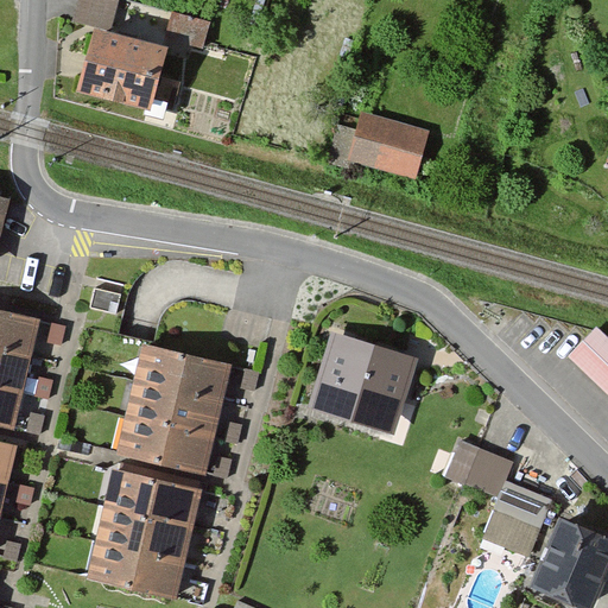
[(114,0),(78,0),(75,20),(108,29),(114,0)]
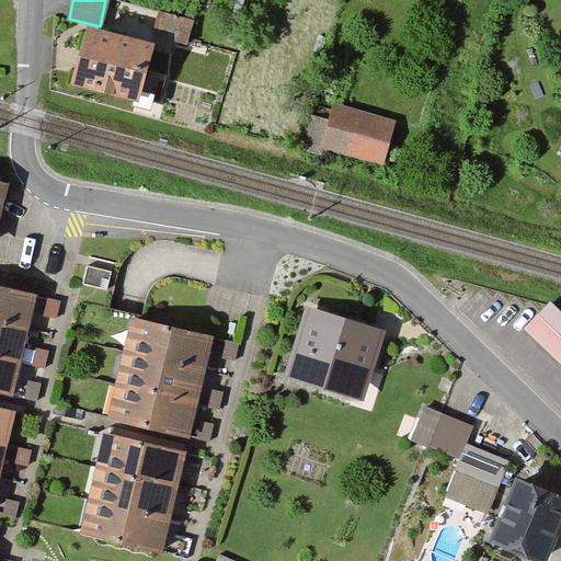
[(192,20),(160,12),(155,34),(186,42),(192,20)]
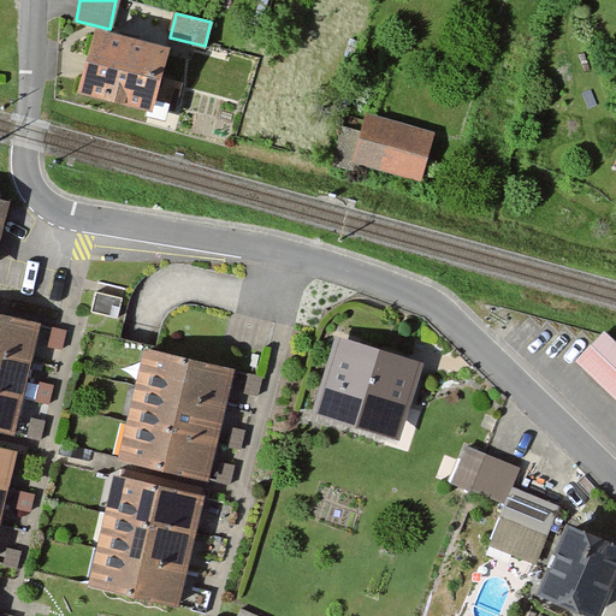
[(167,49),(94,33),(80,93),(149,108),(148,116),(165,119),(175,80),(161,77),(167,49)]
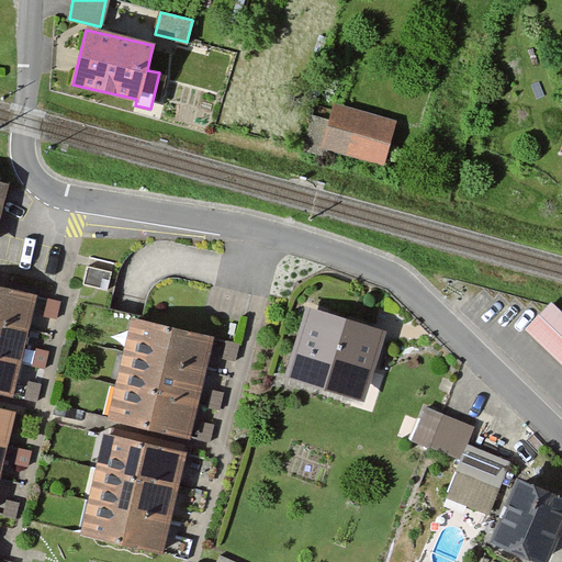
[(394,121),(336,104),(324,147),(383,163),(394,121)]
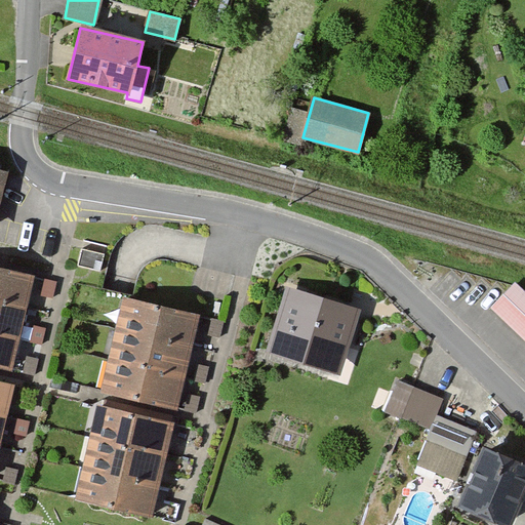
[(0,202),(9,171),(0,168),(0,202)]
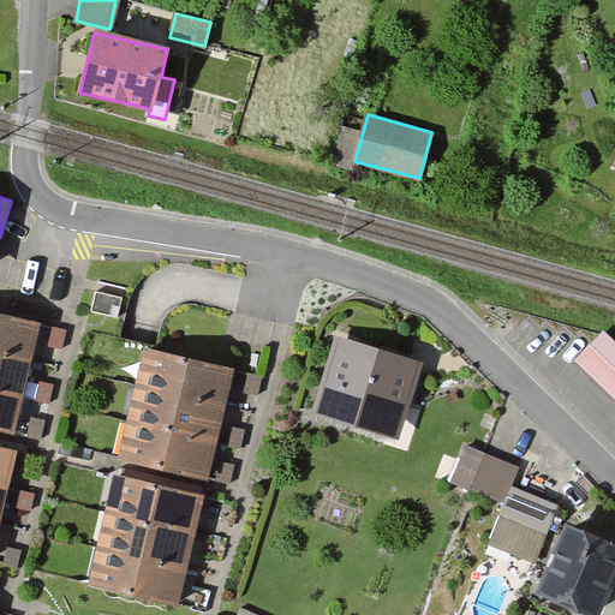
[(0,316),(0,354),(30,363),(40,326),(0,316)]
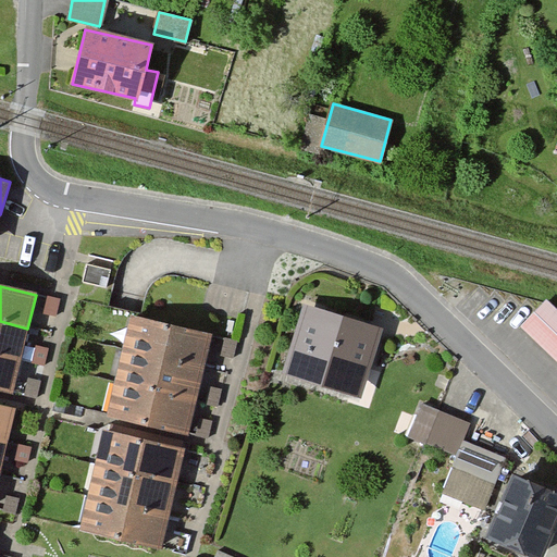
[(556,308),(547,299),(521,325),(556,359),(556,308)]
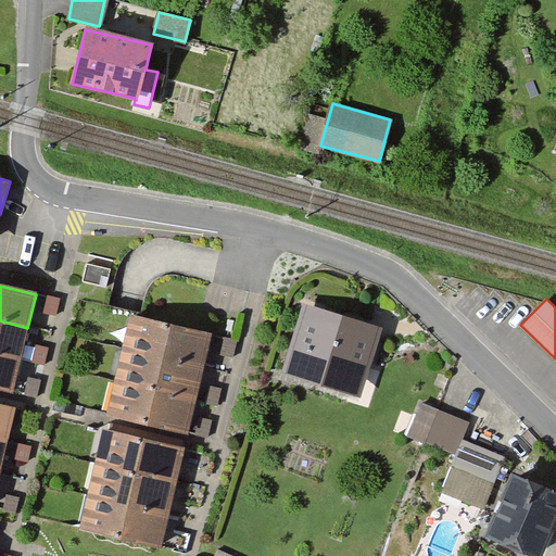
[(381,328),(306,304),(285,371),(359,395),(381,328)]
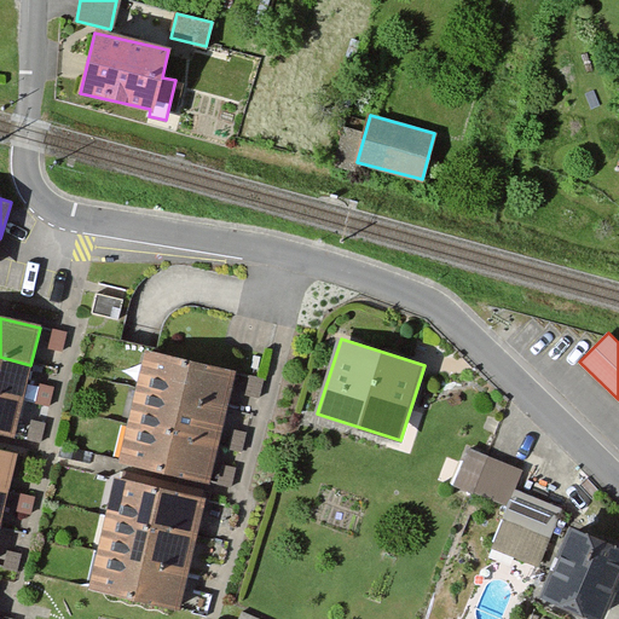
[(146,352),(137,389),(225,411),(235,375),(146,352)]
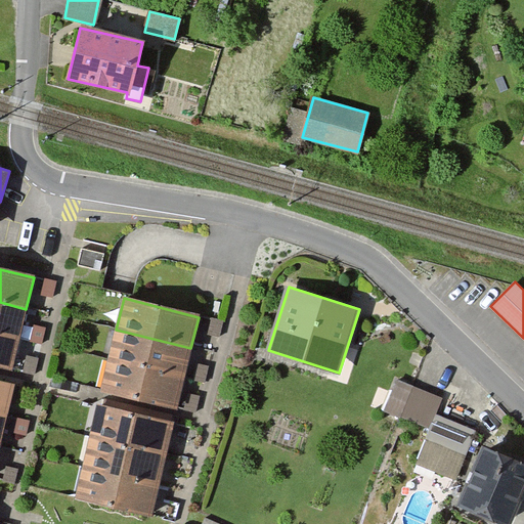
[(26,309),(0,302),(0,332),(18,337),(26,309)]
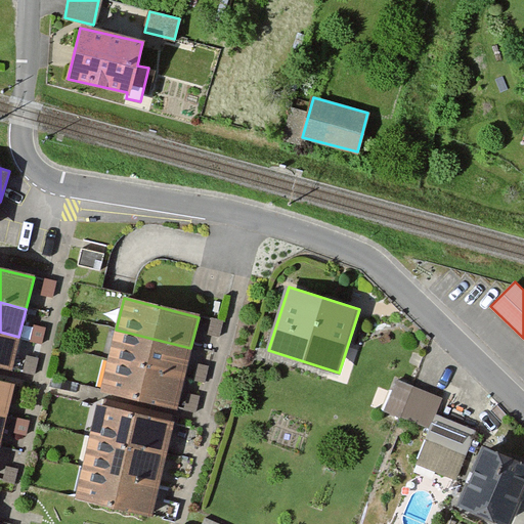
[(190,348),(116,330),(108,357),(183,376),(190,348)]
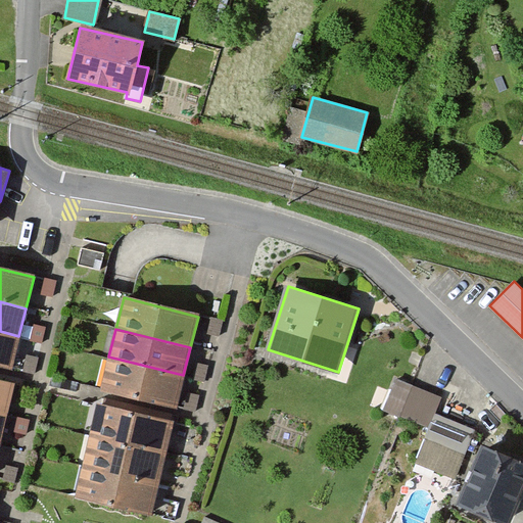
[(18,336),(0,331),(0,364),(11,368),(18,336)]
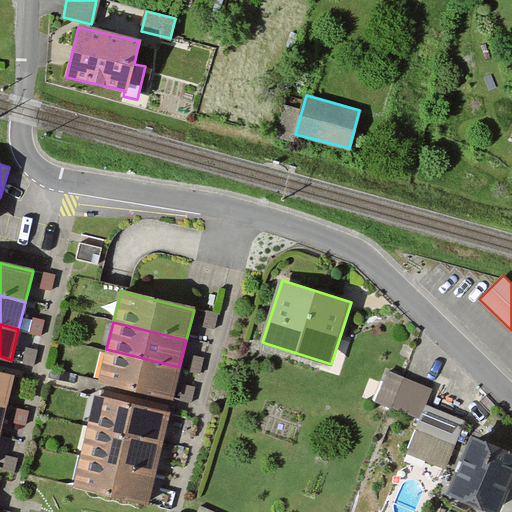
[(179,367),(106,349),(98,380),(172,398),(179,367)]
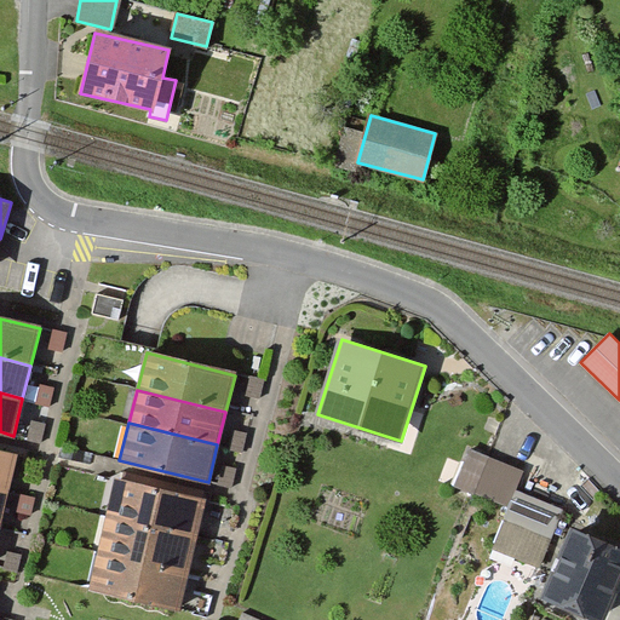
[(454,484),(481,495),(495,459),(470,449),(454,484)]
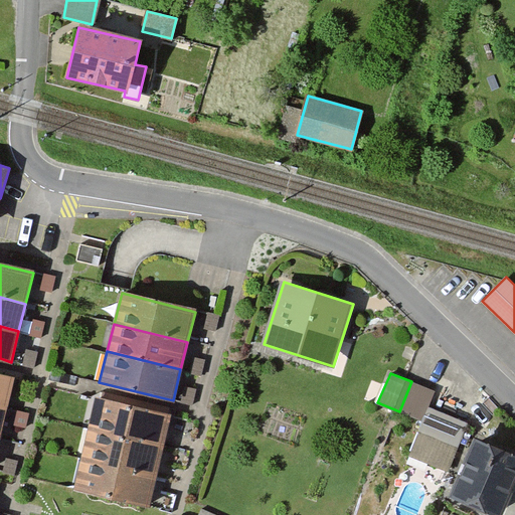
[(0,376),(0,409),(5,410),(13,380),(0,376)]
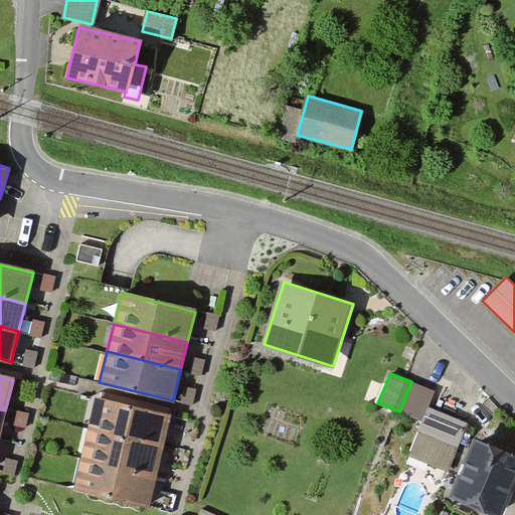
[(434,391),(411,381),(399,411),(423,421),(409,455),(446,470),(466,423),(426,407),(434,391)]
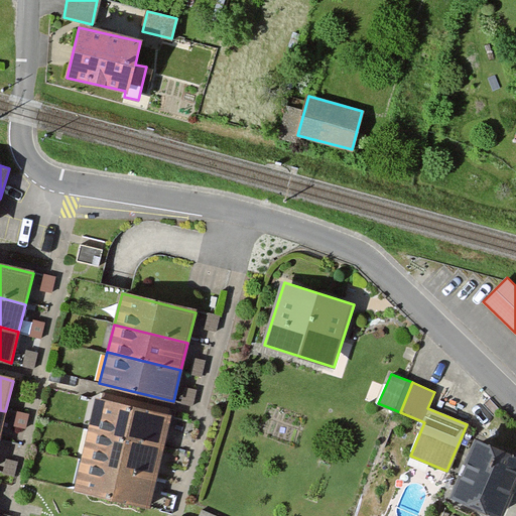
[(96,399),(88,430),(162,448),(170,418),(96,399)]
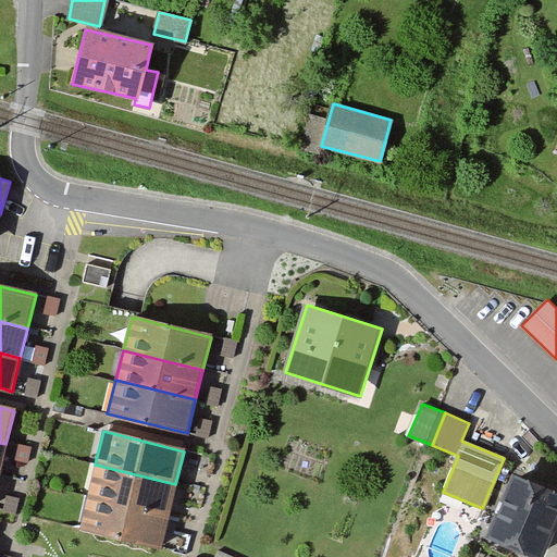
[(175,484),(95,465),(88,494),(168,514),(175,484)]
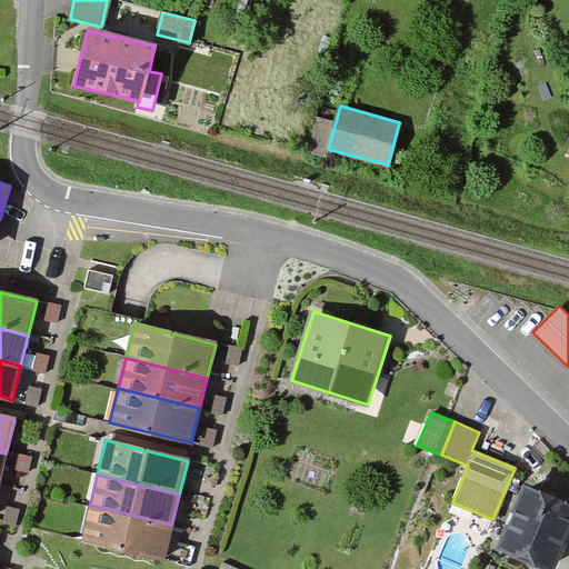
[(498,547),(550,568),(551,568),(568,526),(568,503),(523,486),(498,547)]
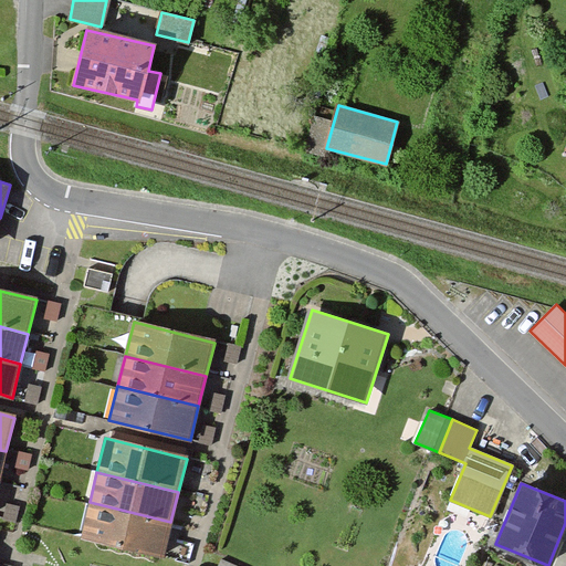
[(170,522),(90,502),(81,536),(161,556),(170,522)]
